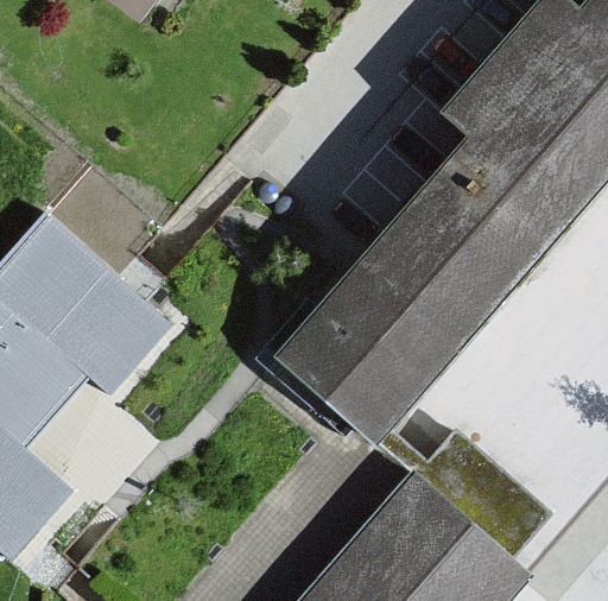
[(114,0),(145,21),(160,0),(114,0)]
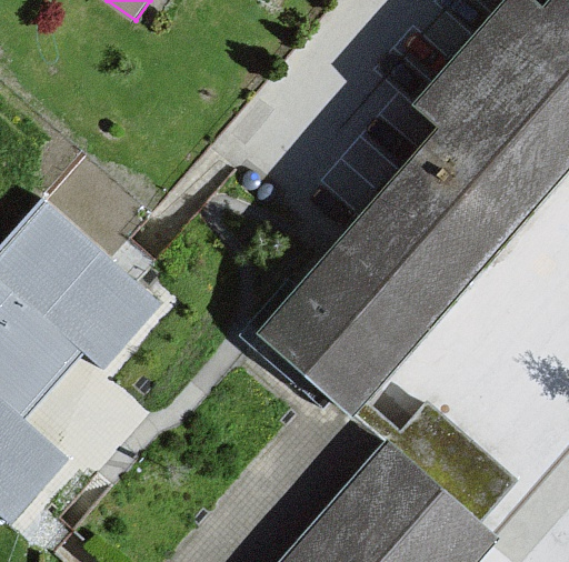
[(500,0),(410,106),(432,126),(255,334),(356,420),(568,170),(568,0),(546,0),(543,4),(538,0),(500,0)]
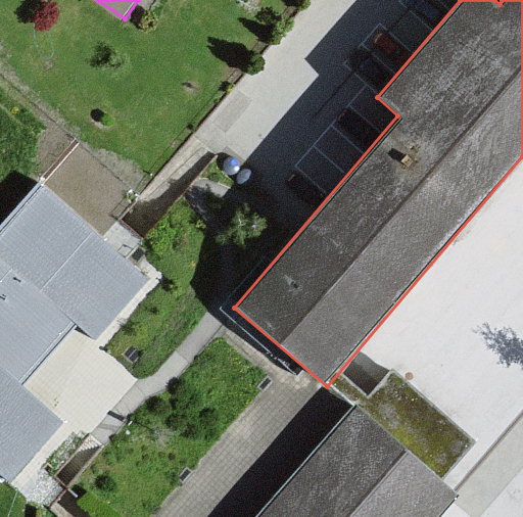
[(0,476),(9,485),(69,419),(26,379),(77,324),(89,335),(146,274),(45,182),(0,231),(0,476)]
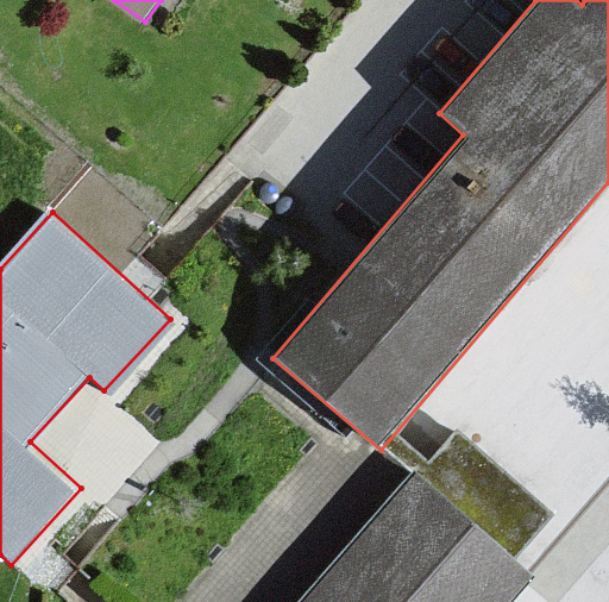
[(459,424),(433,453),(516,527),(544,496),(459,424)]
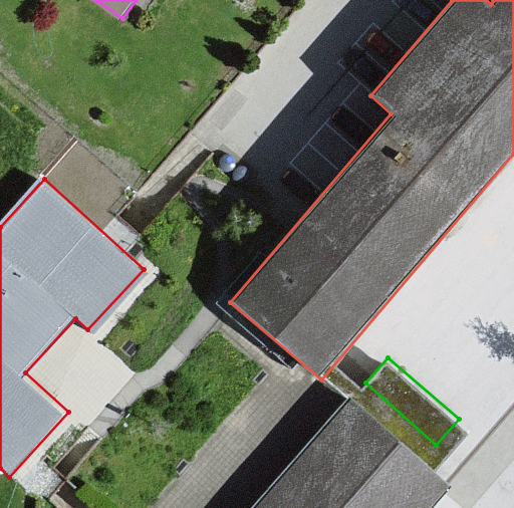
[(343,389),(237,507),(426,507),(449,482),(343,389)]
